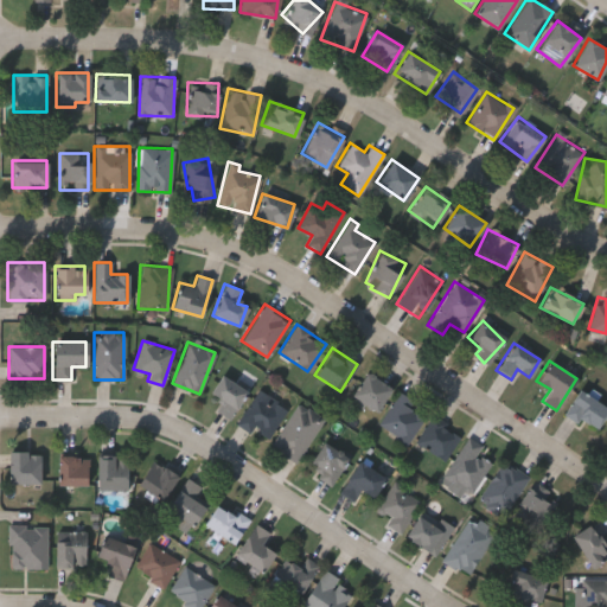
[(347,396),(366,371),(390,389),(372,414),(347,396)]
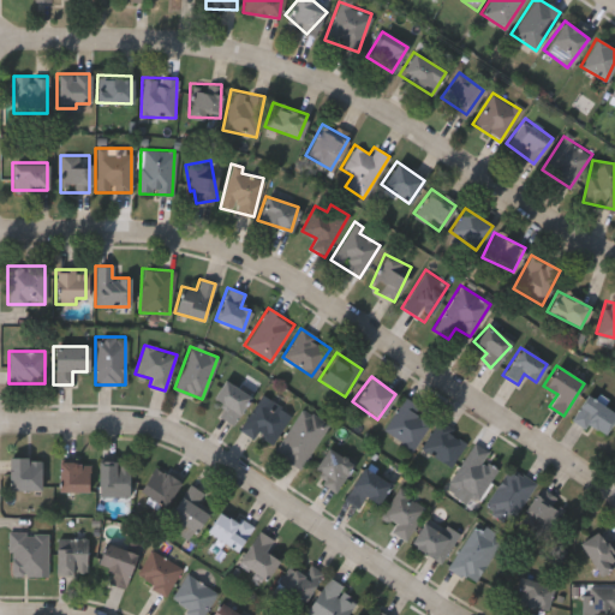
[(249,396),(231,424),(218,416),(224,406),(212,398),(224,380),(249,396)]
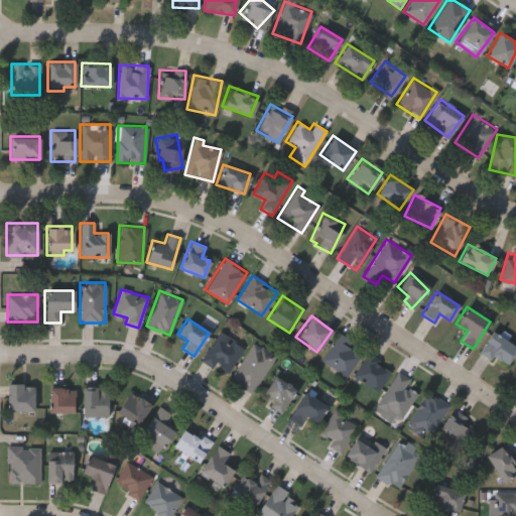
[(515,350),(503,367),(479,349),(493,331),(515,348),(515,350)]
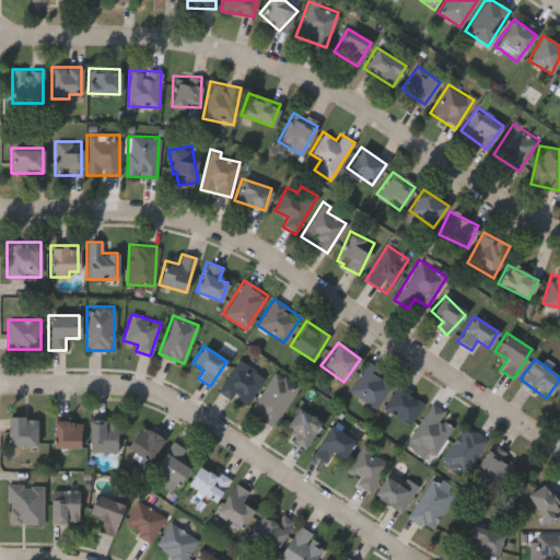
[(233,395),(229,399),(216,388),(240,360),(265,381),(244,405),(233,395)]
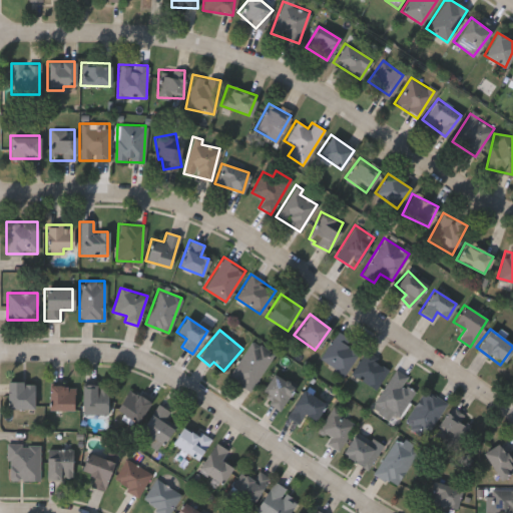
[(361,348),(344,376),(319,360),(336,332),(361,348)]
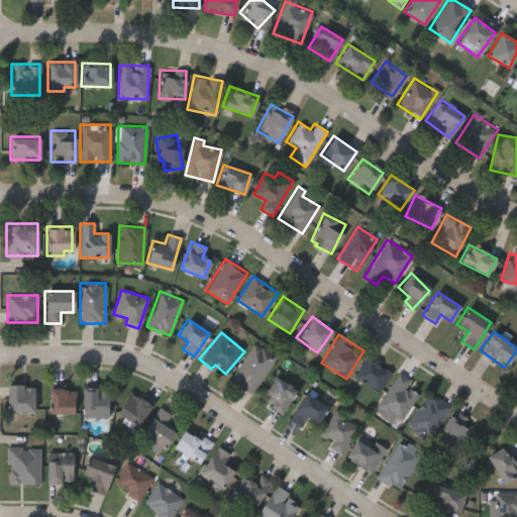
[(275,355),(253,394),(230,382),(251,343),(275,355)]
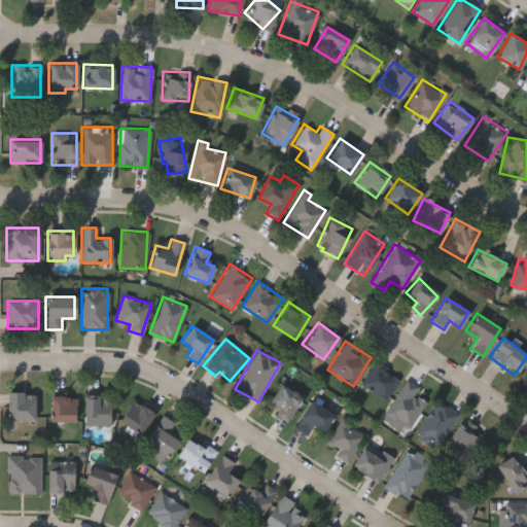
[(399,377),(385,399),(360,383),(375,360),(399,377)]
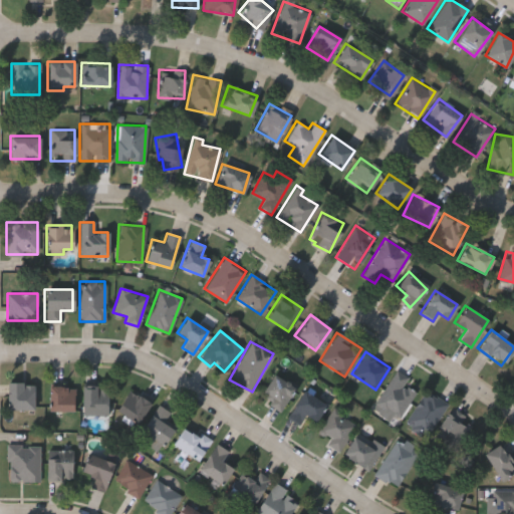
[(403,384),(415,393),(396,423),(371,409),(396,369),(408,377),(403,384)]
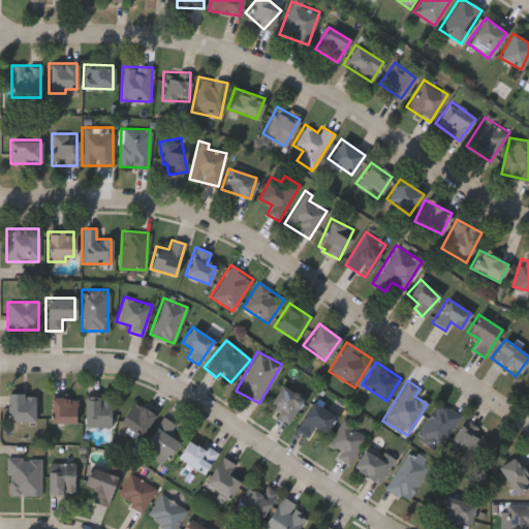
[(287,423),(266,408),(281,384),(303,399),(287,423)]
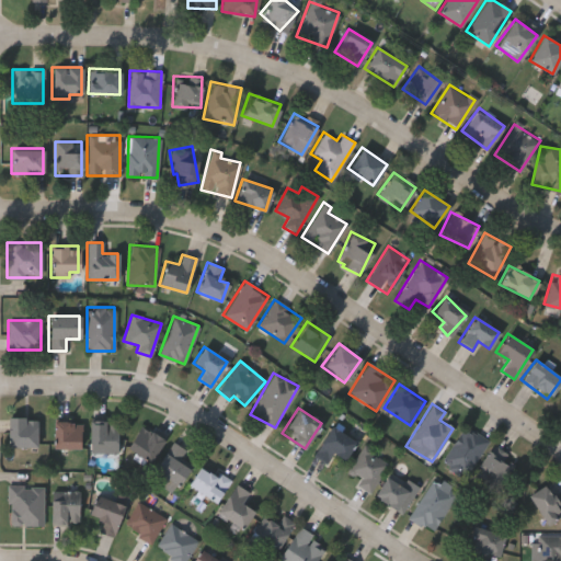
[(7,418),(36,418),(36,447),(7,447),(7,418)]
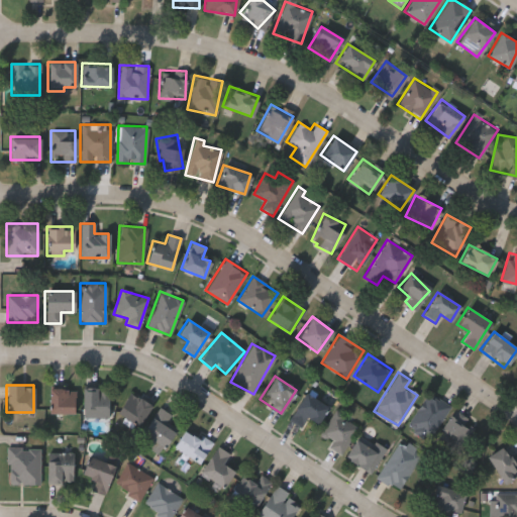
[(47,412),(47,387),(74,387),(74,412),(47,412)]
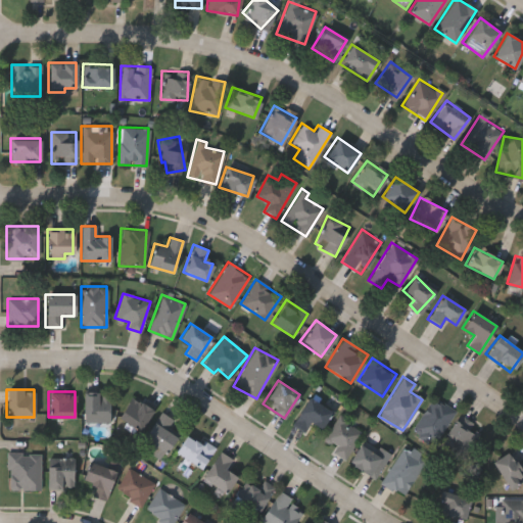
[(82,422),(82,391),(108,391),(108,422),(82,422)]
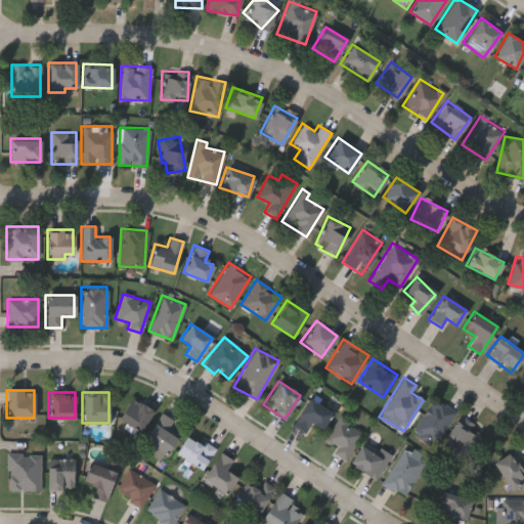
[(311,423),(304,433),(291,424),(312,395),(333,411),(319,429),(311,423)]
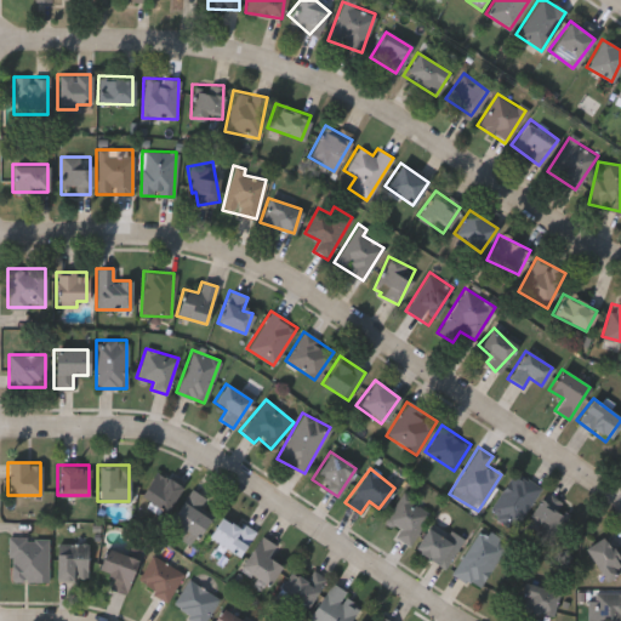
[(138,495),(155,469),(181,486),(164,512),(138,495)]
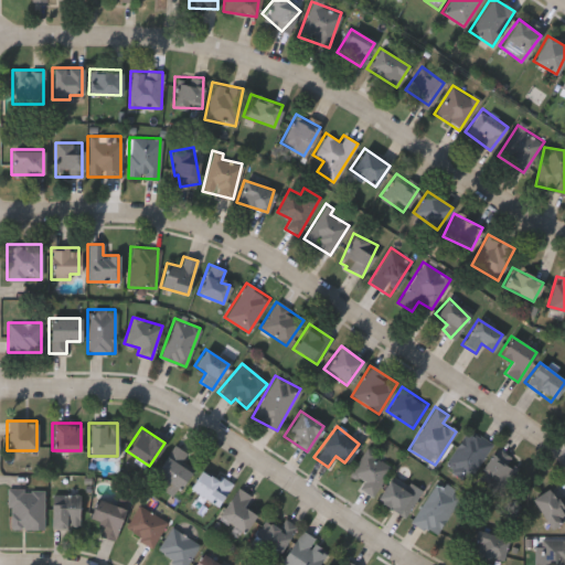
[(491,445),(466,480),(443,464),(469,428),(491,445)]
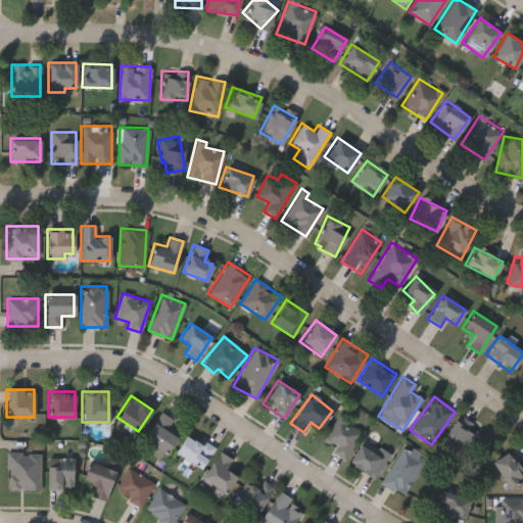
[(143,437),(160,412),(173,420),(169,427),(178,433),(165,453),(143,437)]
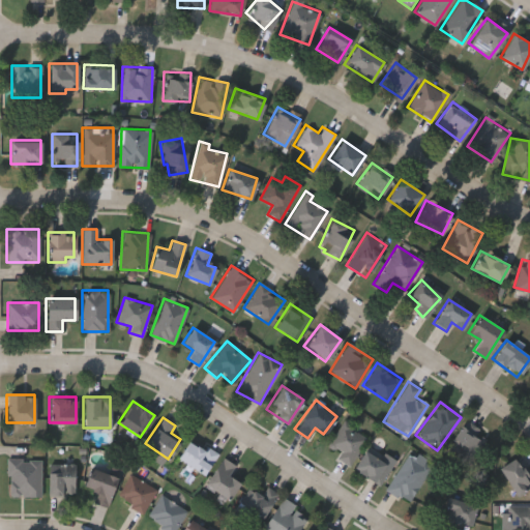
[(465,419),(486,433),(471,453),(451,440),(465,419)]
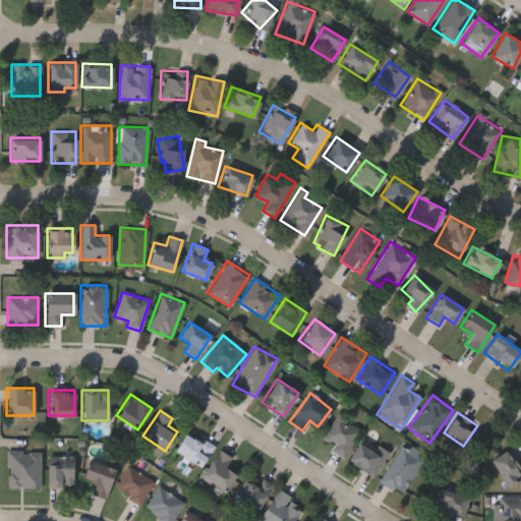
[(331,451),(335,443),(324,437),(335,414),(360,428),(344,458),(331,451)]
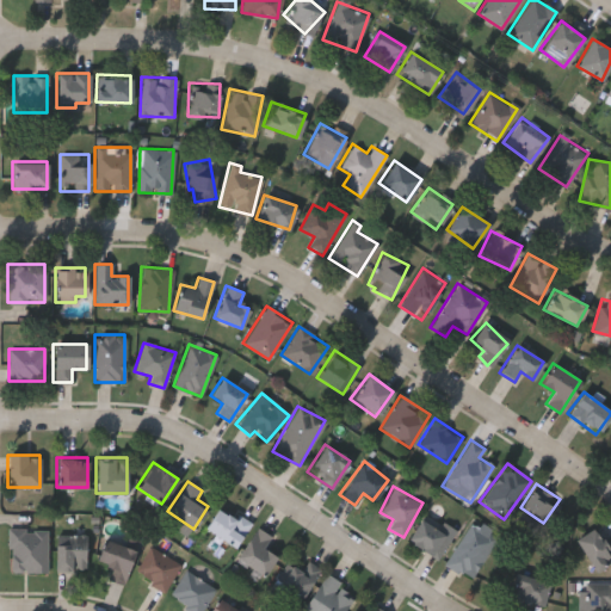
[(204,529),(217,506),(248,523),(235,547),(204,529)]
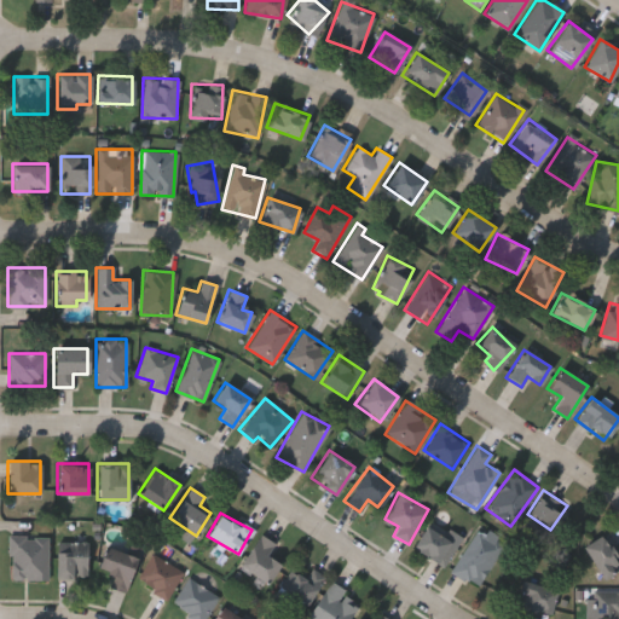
[(441,566),(411,547),(427,524),(457,544),(441,566)]
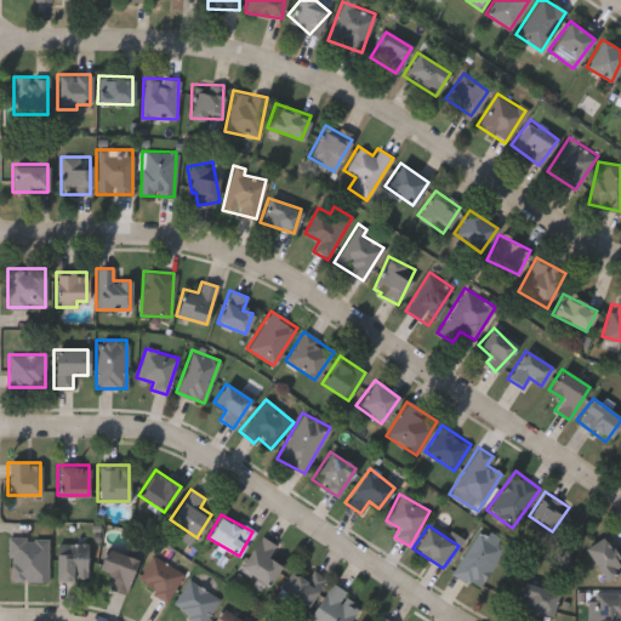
[(450,573),(482,527),(507,543),(477,590),(450,573)]
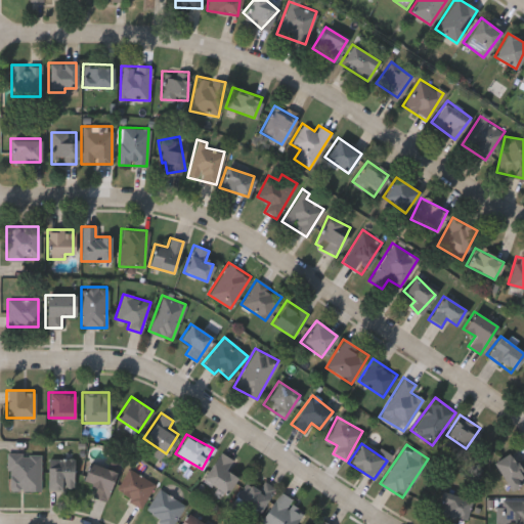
[(236,478),(225,493),(202,478),(219,451),(231,460),(225,470),(236,478)]
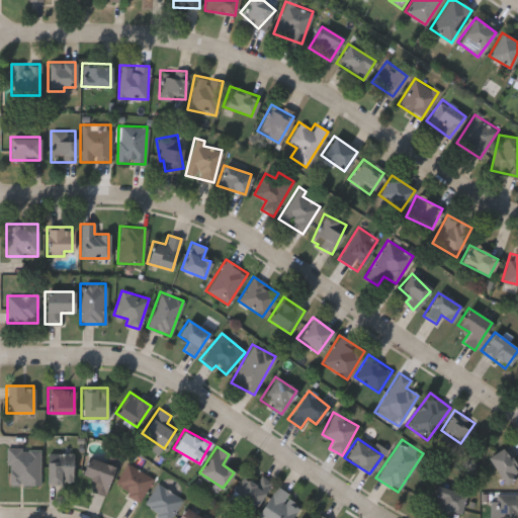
[(489,455),(504,447),(511,461),(516,458),(517,462),(517,477),(503,485),(489,455)]
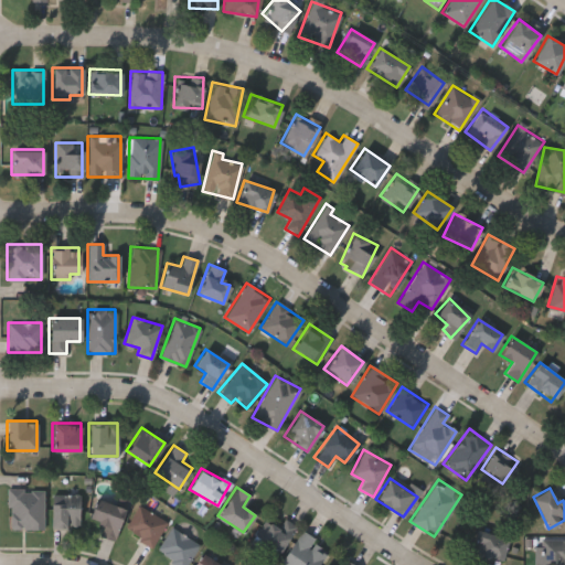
[(42,529),(8,529),(8,489),(42,489),(42,529)]
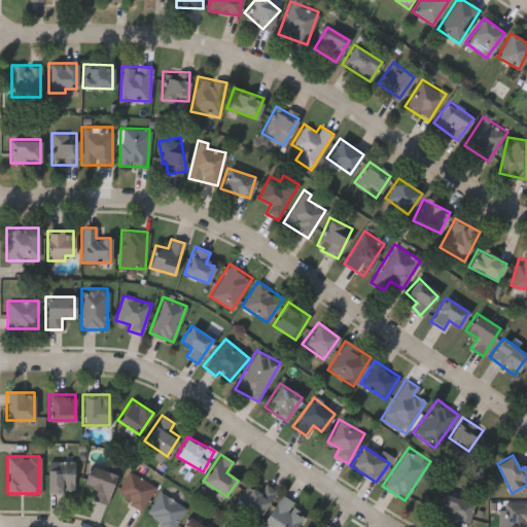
[(47,492),(47,468),(57,468),(57,461),(73,461),(73,492),(47,492)]
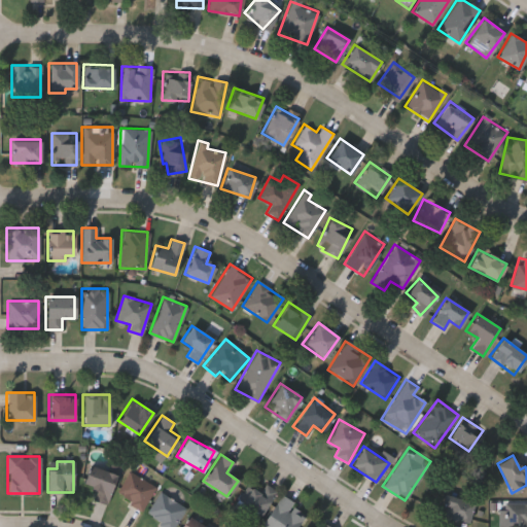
[(116,475),(106,502),(94,497),(96,490),(81,485),(90,464),(116,475)]
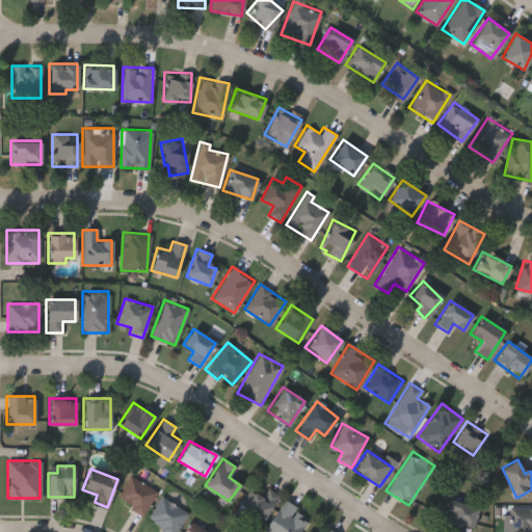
[(116,503),(127,477),(156,488),(145,514),(116,503)]
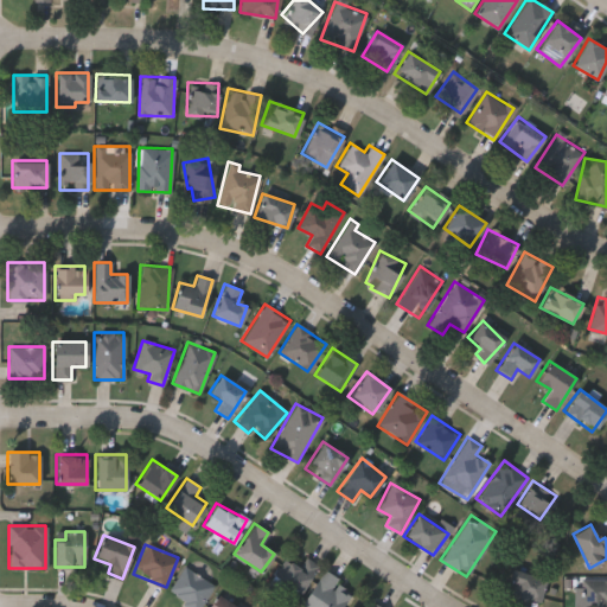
[(299,567),(304,557),(317,564),(301,593),(273,577),(283,558),(299,567)]
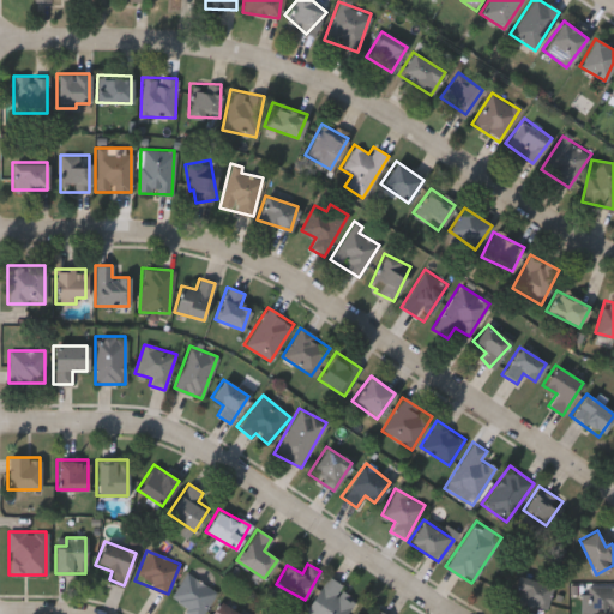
[(191,613),(168,599),(186,572),(216,593),(200,613),(191,613)]
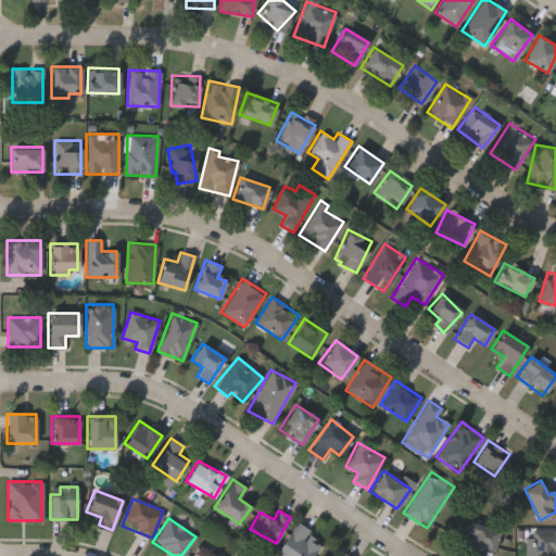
[(493,553),(463,545),(469,521),(500,529),(493,553)]
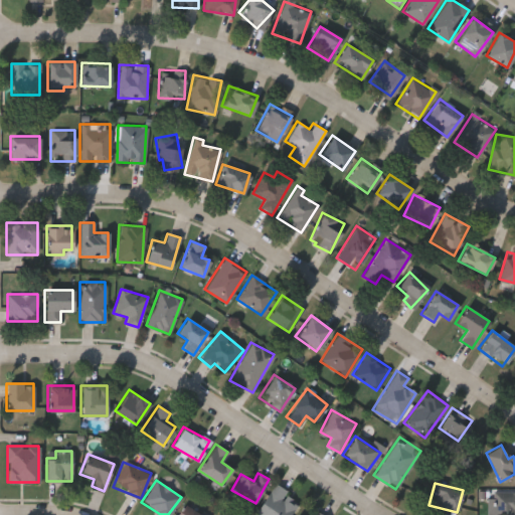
[(289,514),(254,514),(253,514),(275,484),(299,501),(289,514)]
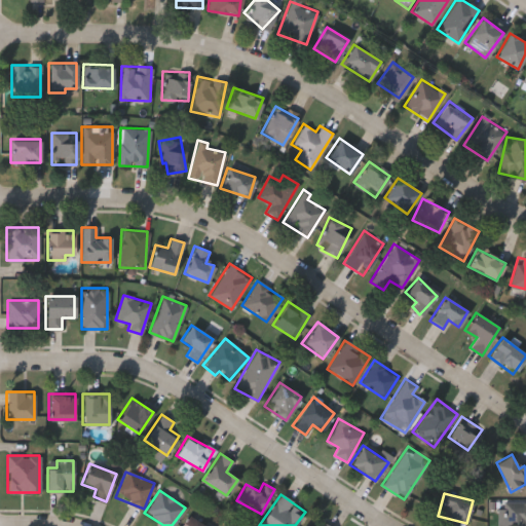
[(525,525),(498,525),(498,501),(525,501),(525,525)]
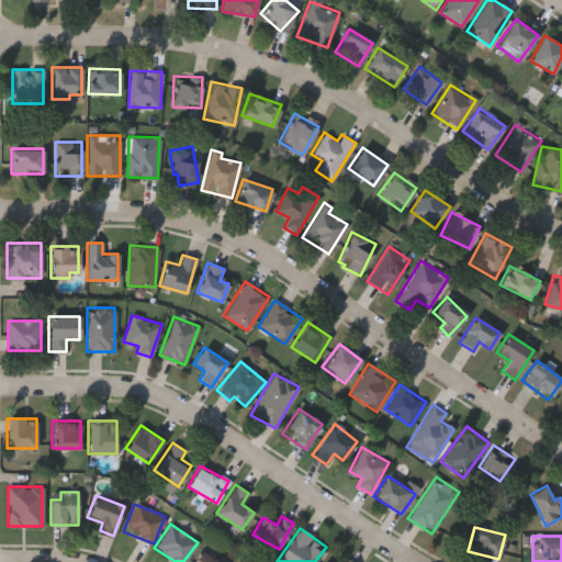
[(191,561),(198,550),(221,561),(191,561)]
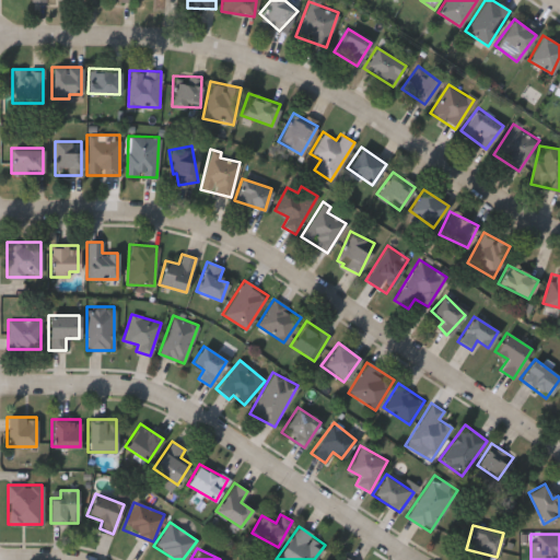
All buildings are outlined.
